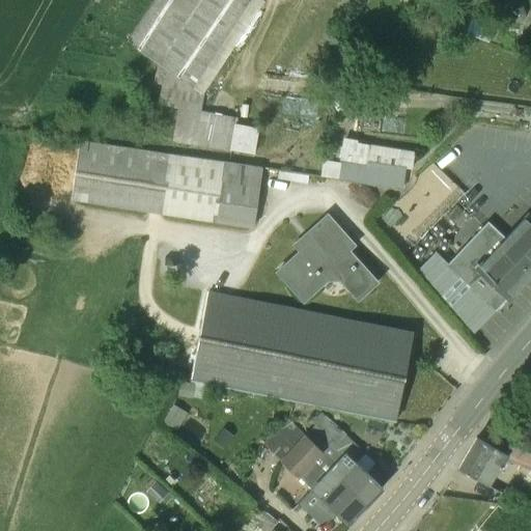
[(152,0),(126,42),(159,63),(167,70),(203,93),(259,7),(249,0),(152,0)]
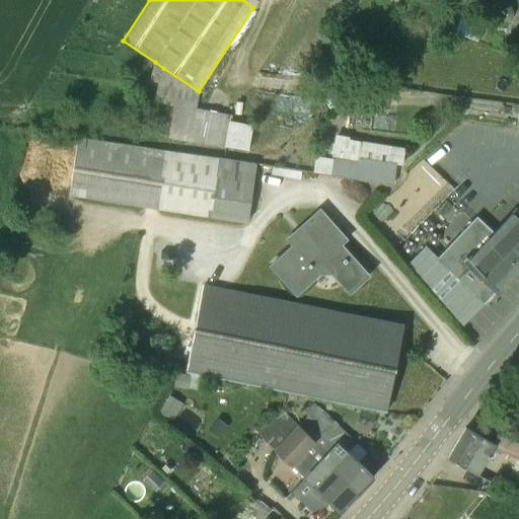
[(163,68),(155,62),(151,81),(160,82),(163,68)]
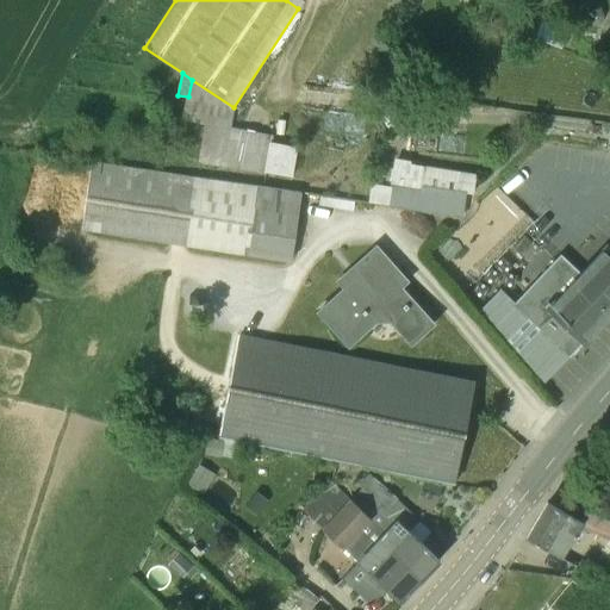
[(234,107),(192,80),(188,97),(184,118),(206,123),(229,126),(234,107)]
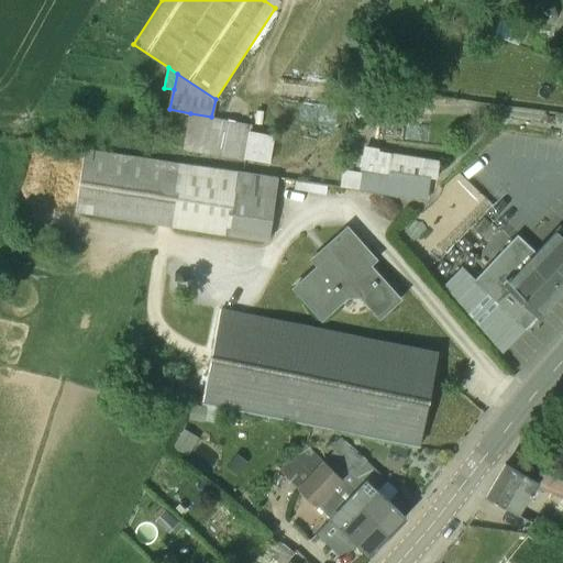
[(211,117),(190,113),(183,148),(244,159),(252,124),(211,117)]
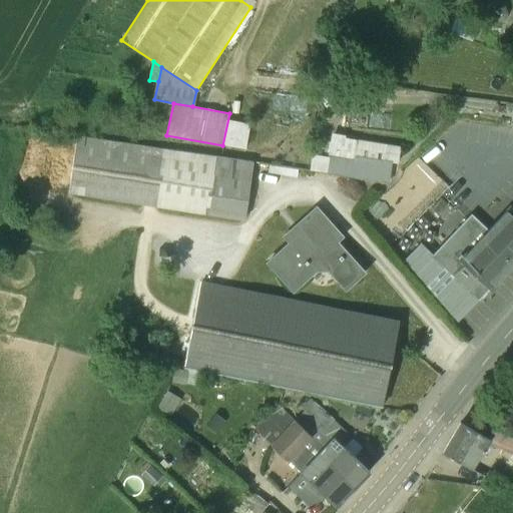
[(254,145),(258,120),(234,117),(231,142),(254,145)]
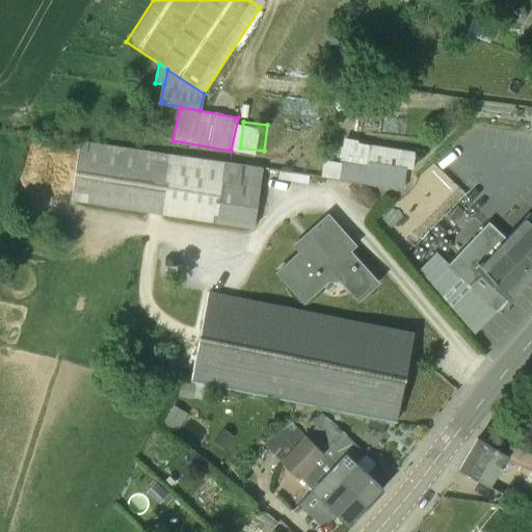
[(262,167),(79,140),(72,200),(253,227),(262,167)]
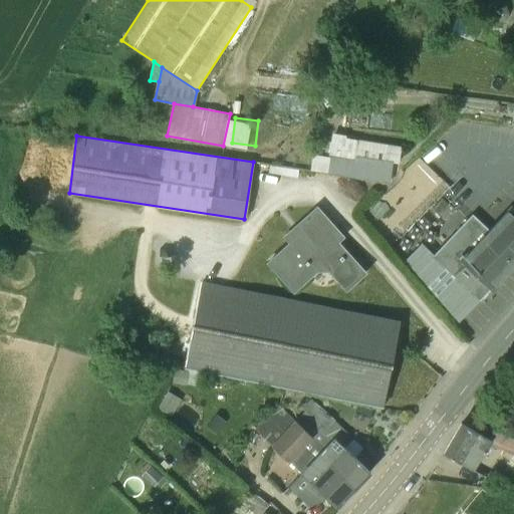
[(400,147),(332,137),(325,174),(388,183),(392,159),(398,160),(400,147)]
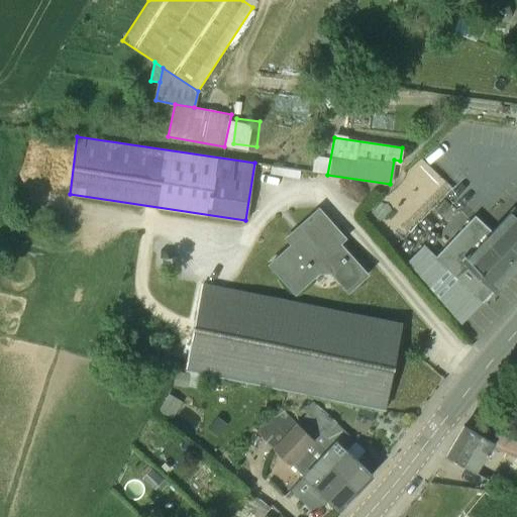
[(337,229),(319,209),(299,227),(317,246),(331,234),(337,229)]
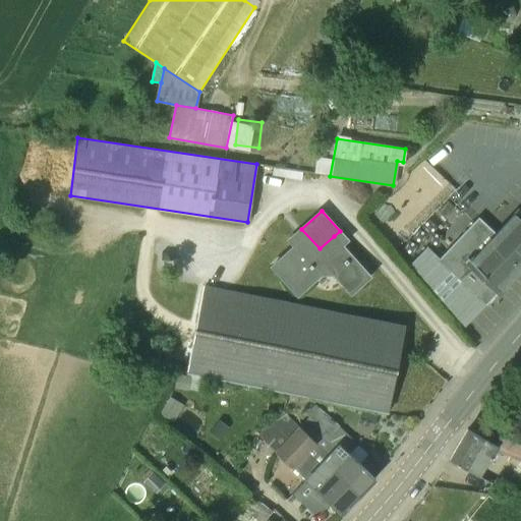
[(520,268),(520,214),(518,212),(497,234),(469,263),(499,291),(520,268)]
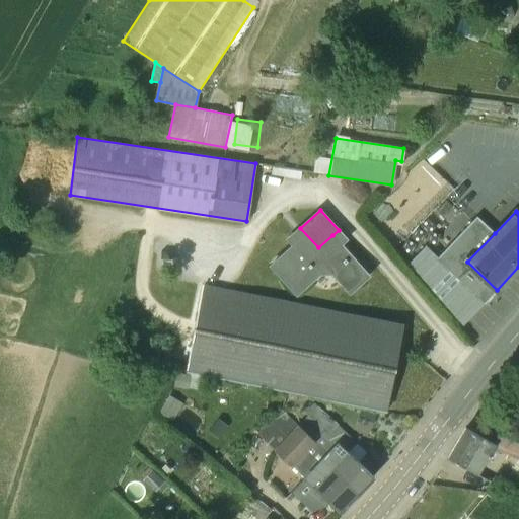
[(485,303),(497,290),(467,262),(495,233),(477,217),(438,258),(485,303)]
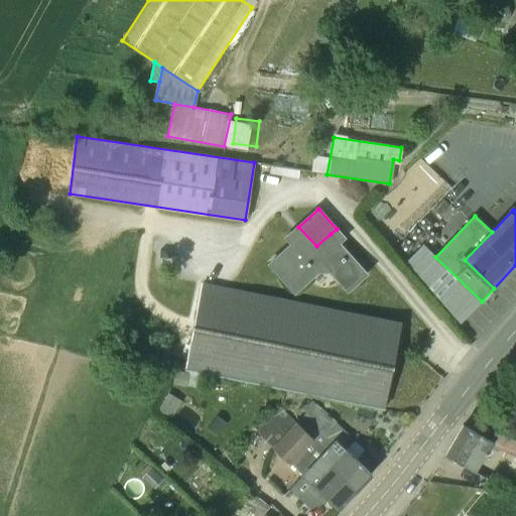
[(366,273),(331,234),(316,246),(298,227),(287,238),(292,244),(269,264),(294,292),(326,265),(348,290),(366,273)]
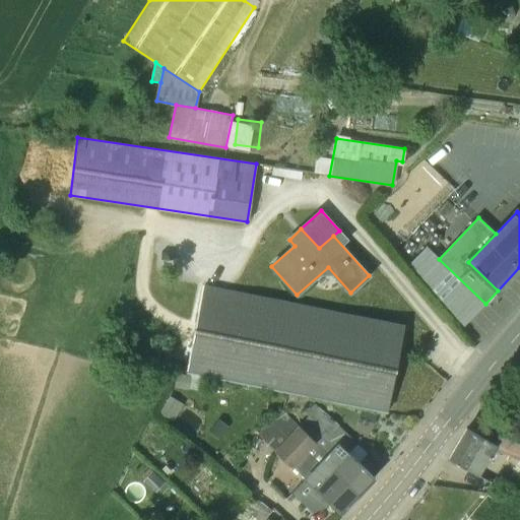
[(203,284),(186,374),(387,412),(404,324),(203,284)]
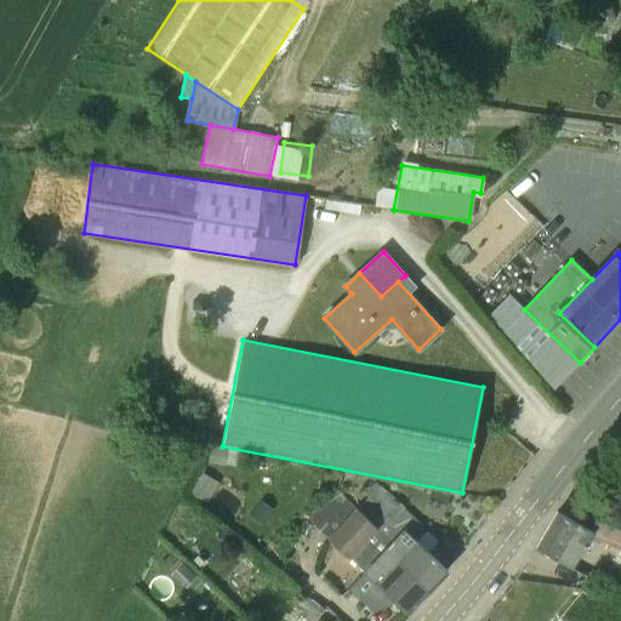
[(212,446),(209,462),(240,468),(244,453),(212,446)]
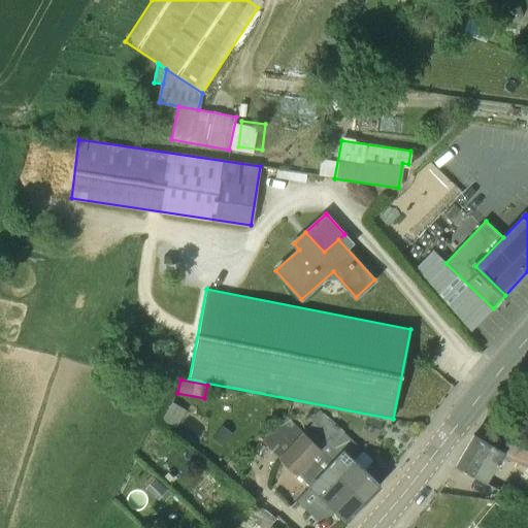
[(162,420),(172,426),(182,410),(171,404),(162,420)]
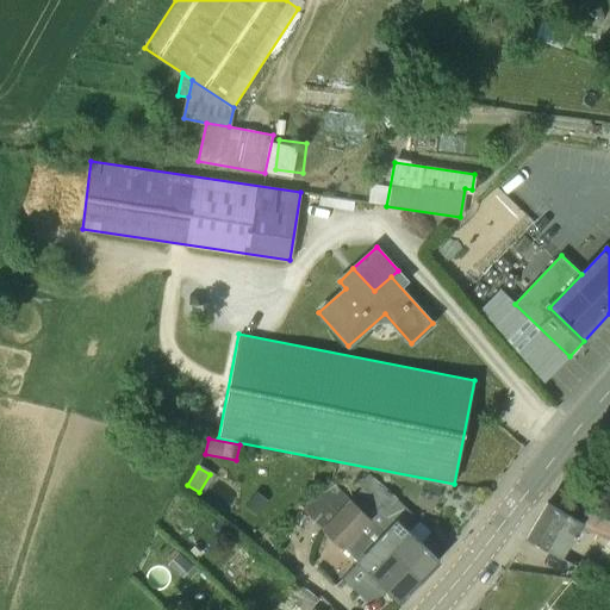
[(363,489),(374,477),(368,473),(358,484),(361,487),(363,489)]
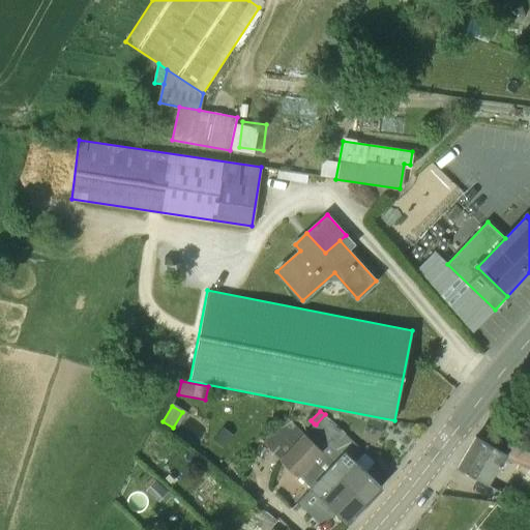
[(326,471),(363,506),(381,488),(355,464),(365,452),(325,414),(316,424),(314,423),(304,433),(287,416),(277,427),(326,471)]
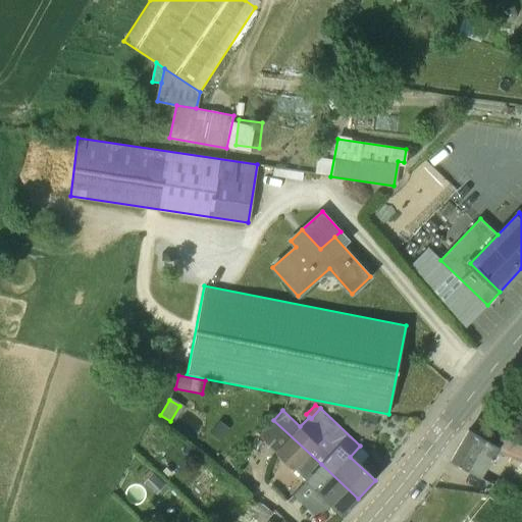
[(341,516),(358,499),(321,464),(273,420),(258,436),(306,480),(304,481),(341,516)]
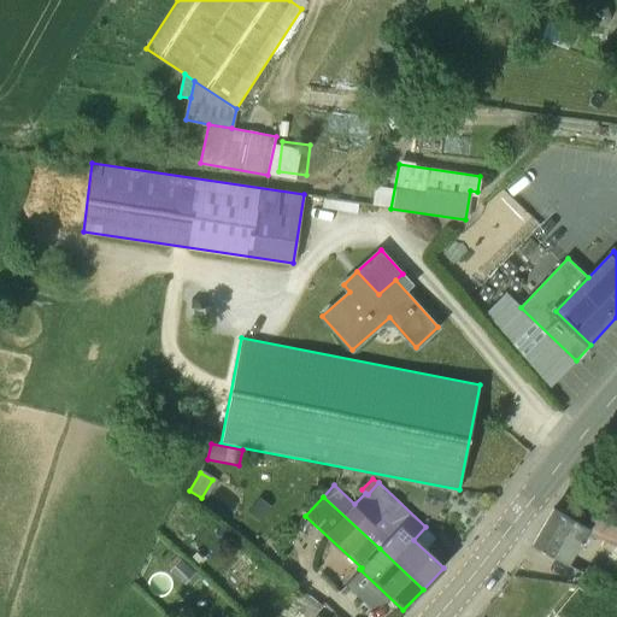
[(586,528),(551,510),(530,546),(565,565),(585,532),(616,550),(616,527),(610,526),(592,517),(586,528)]
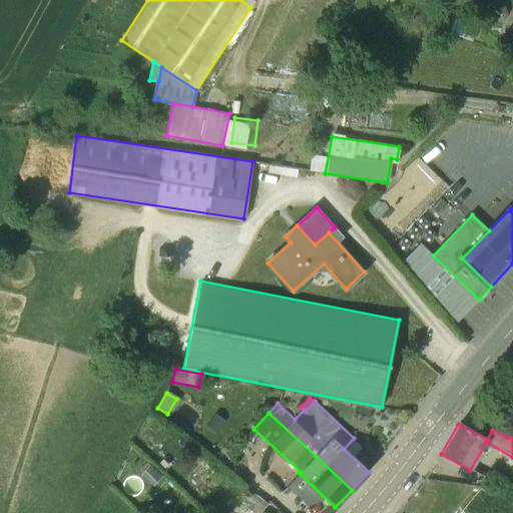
[(251,512),(259,512),(265,506),(249,494),(240,505),(251,512)]
